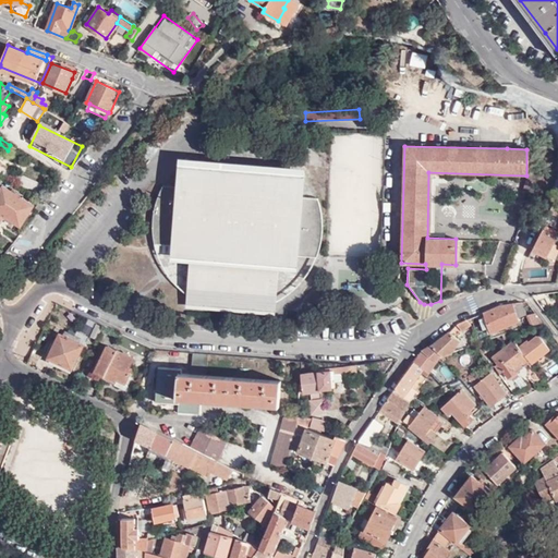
[(179,187),(162,185),(158,194),(154,208),(152,220),(152,232),(153,244),(173,246),(193,249),(192,259),(187,305),(270,313),(274,267),(275,256),(294,258),(313,259),(318,246),(320,234),(320,222),(319,211),(316,201),(299,198),(300,174),(181,165),(179,187)]
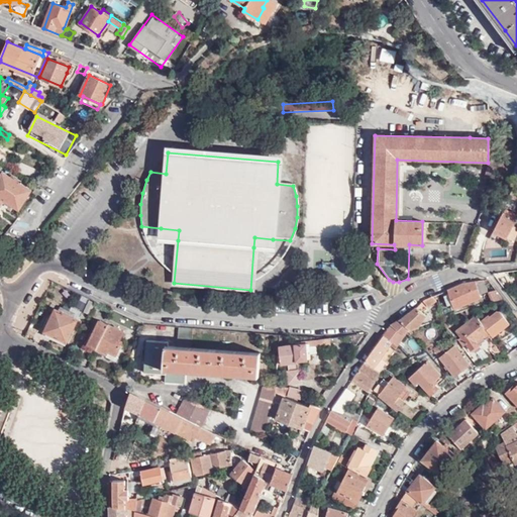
[(494,173),(487,170),(484,177),(492,180),(494,173)]
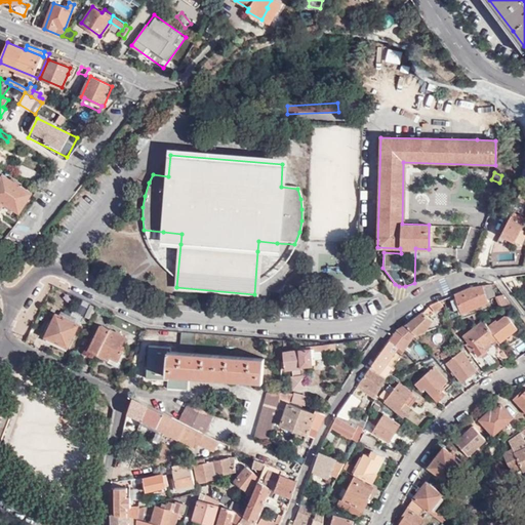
[(0,182),(0,203),(1,202),(21,213),(32,195),(3,176),(0,182)]
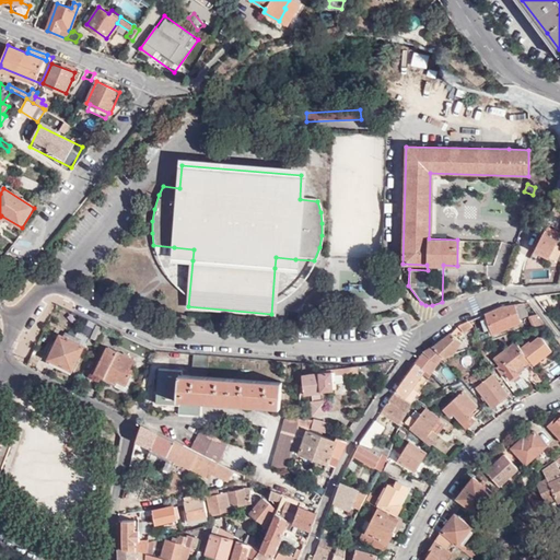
[(351,231),(330,231),(331,254),(376,253),(376,243),(368,243),(368,222),(351,223),(351,231)]
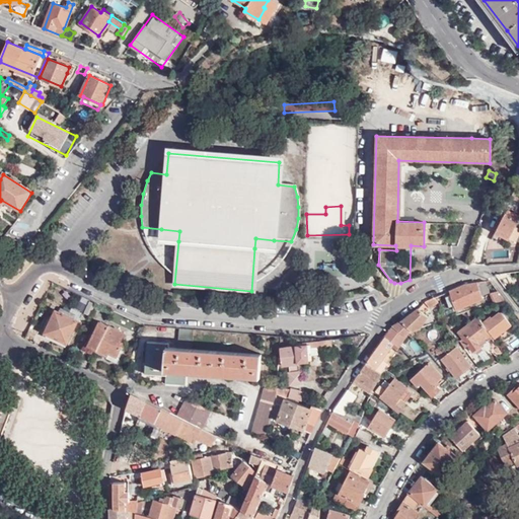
[(518,217),(506,211),(495,231),(507,238),(509,239),(509,237),(515,240),(518,232),(518,217)]
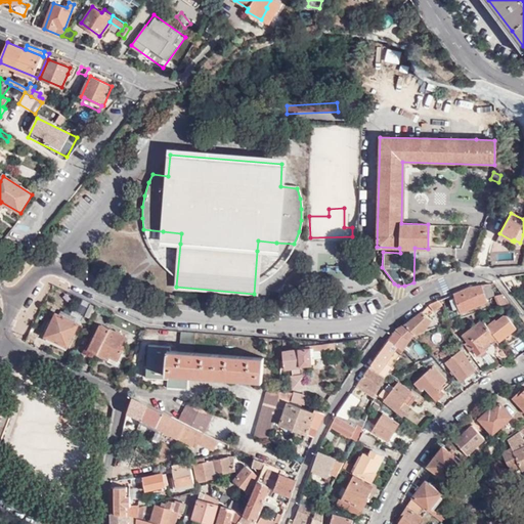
[(163,243),(180,244),(181,233),(163,231),(163,243)]
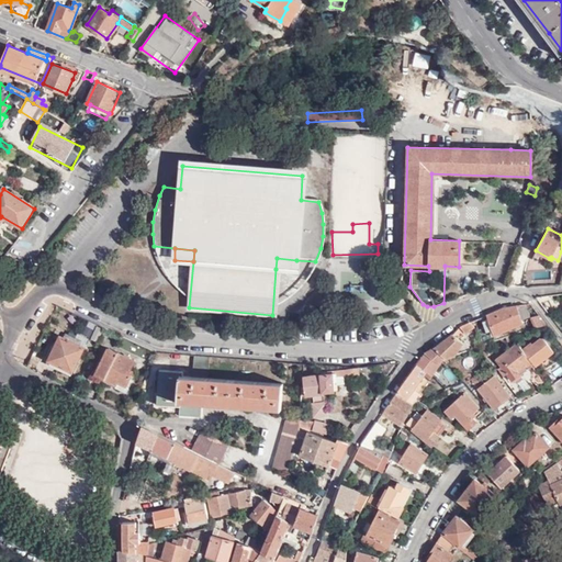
[(549,258),(536,250),(530,259),(543,268),(549,258)]
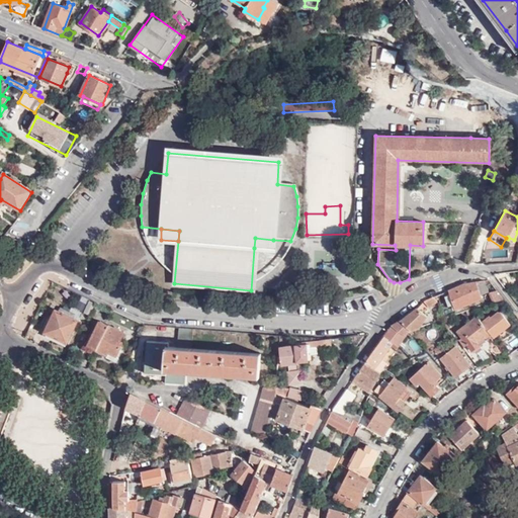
[(255,238),(254,248),(272,250),(273,240),(255,238)]
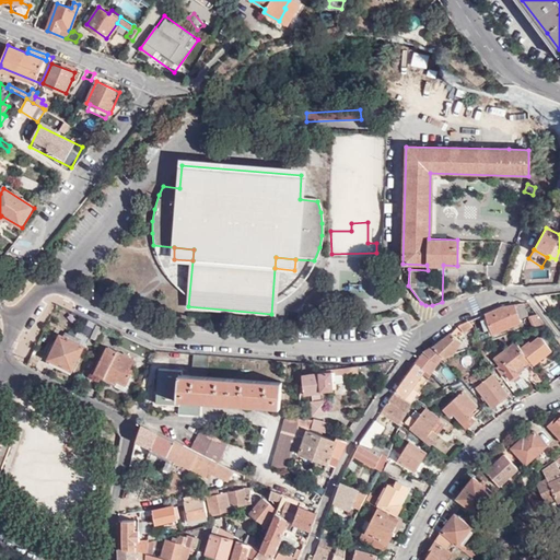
[(500,307),(485,314),(487,317),(494,333),(522,321),(522,317),(527,316),(522,303),(500,307)]
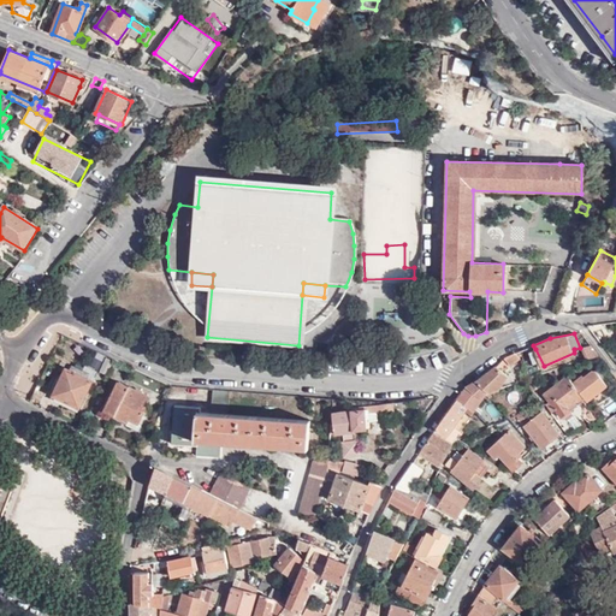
[(584,360),(598,356),(591,347),(582,348),(584,360)]
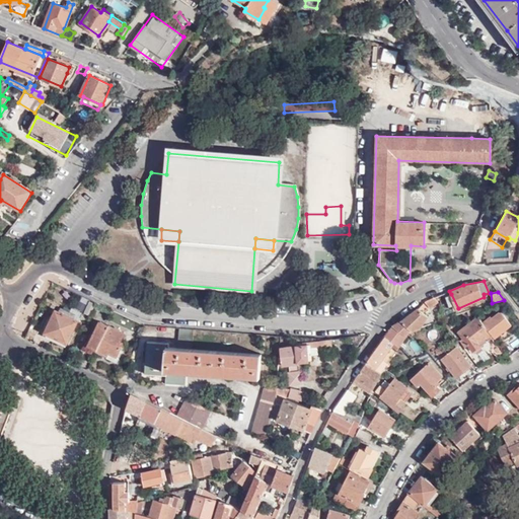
[(455,309),(458,308),(451,294),(447,297),(451,306),(454,305),(455,309)]
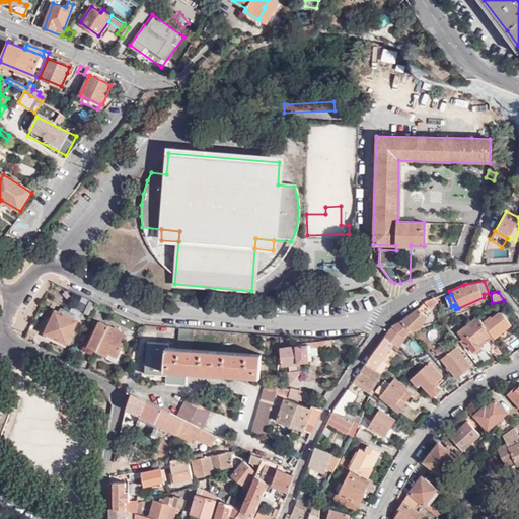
[(77,309),(83,312),(88,301),(82,298),(77,309)]
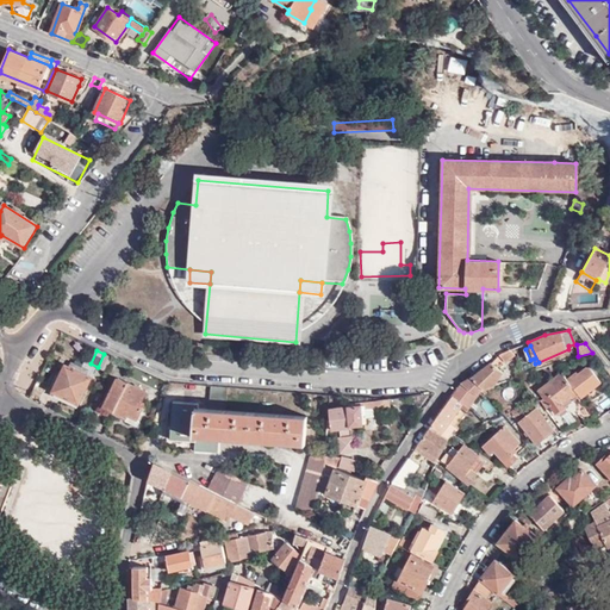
[(503,353),(495,360),(502,366),(514,355),(511,350),(503,353)]
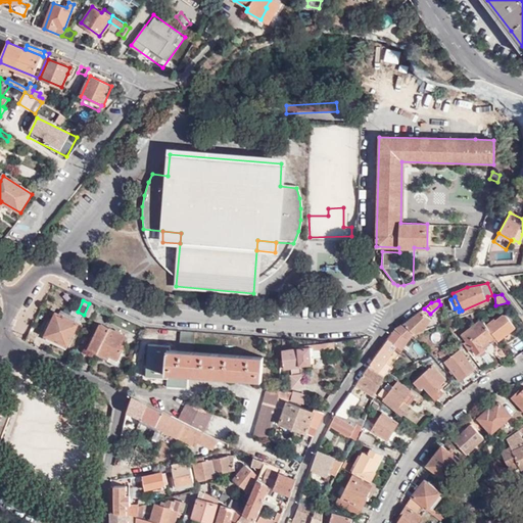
[(96,306),(90,303),(85,316),(91,319),(96,306)]
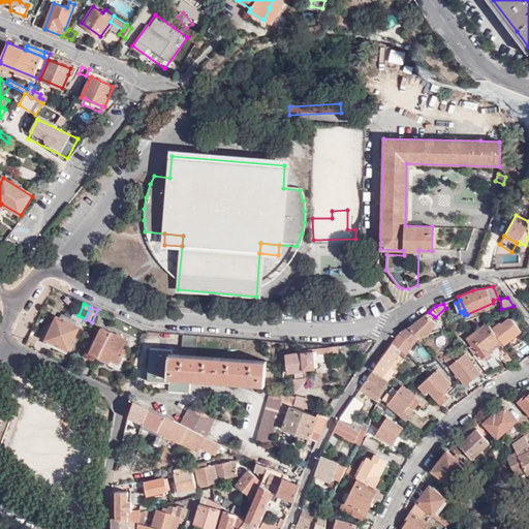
[(423,337),(430,335),(436,321),(427,314),(416,323),(409,328),(418,334),(423,337)]
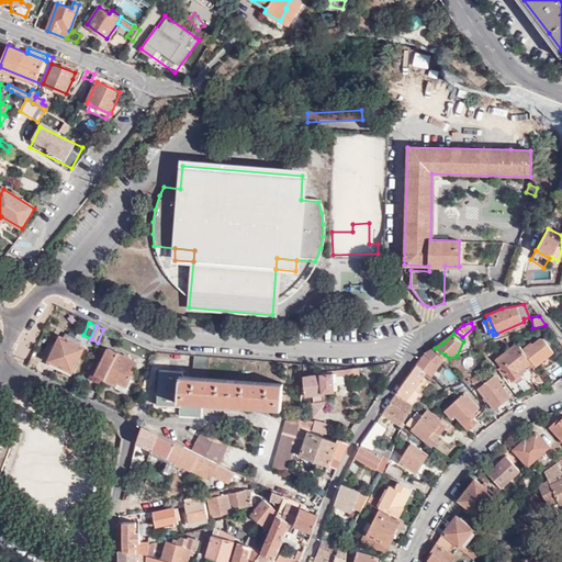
[(48,360),(72,372),(85,347),(79,345),(80,341),(66,335),(64,338),(60,336),(54,348),(52,347),(49,351),(53,352),(48,360)]
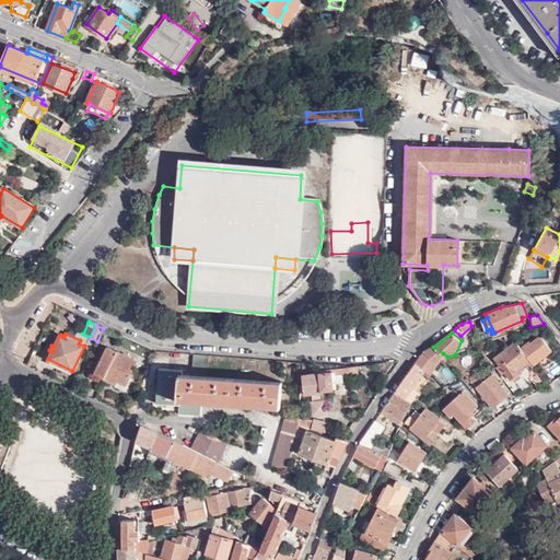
[(517,370),(529,361),(514,341),(493,359),(511,380),(520,372),(517,370)]
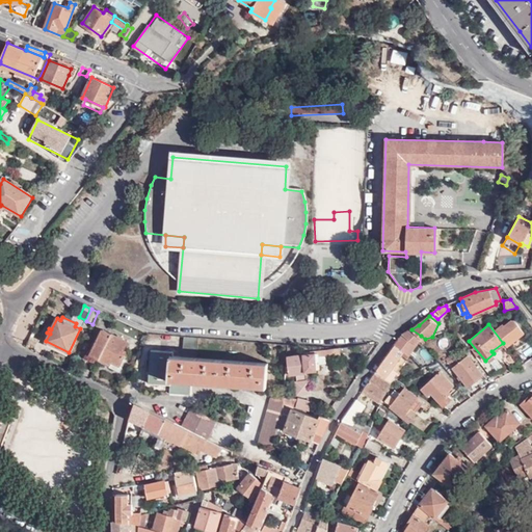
[(417,344),(420,339),(421,336),(411,329),(403,334),(416,342),(417,344)]
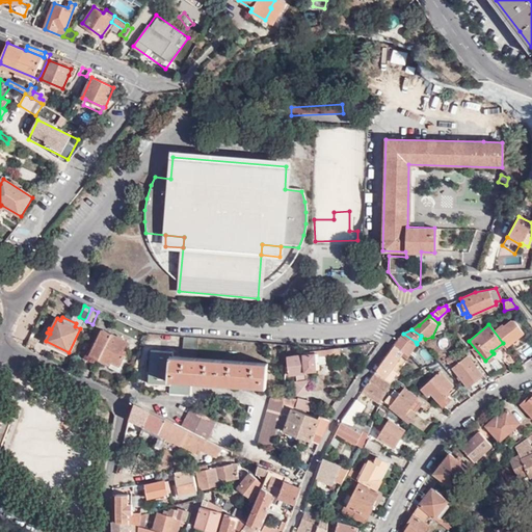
[(91,354),(109,364),(111,361),(121,364),(124,354),(122,353),(127,341),(103,330),(91,354)]
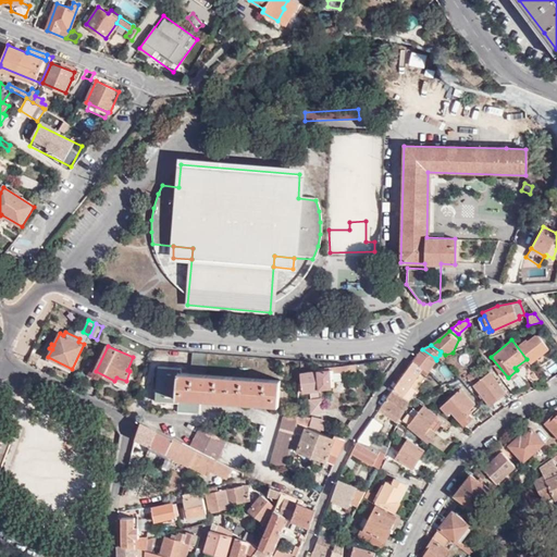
[(428,370),(435,358),(422,349),(415,360),(428,370)]
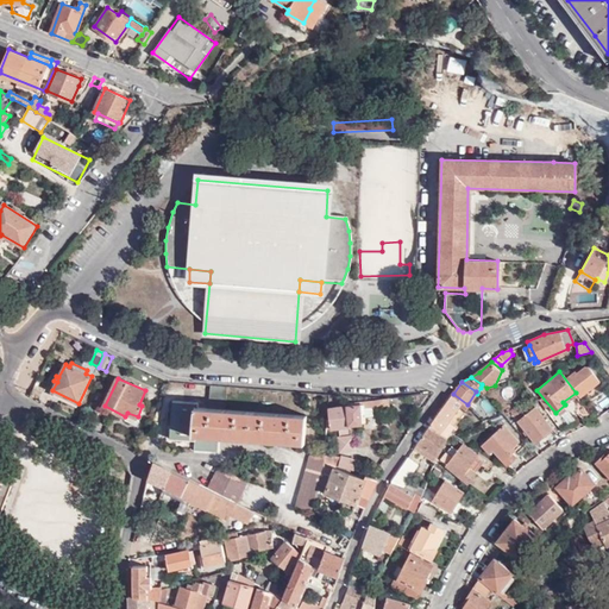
[(225,410),(227,385),(211,384),(208,408),(198,407),(198,402),(173,400),(170,438),(194,439),(193,450),(218,451),(219,438),(303,445),(306,416),(225,410)]
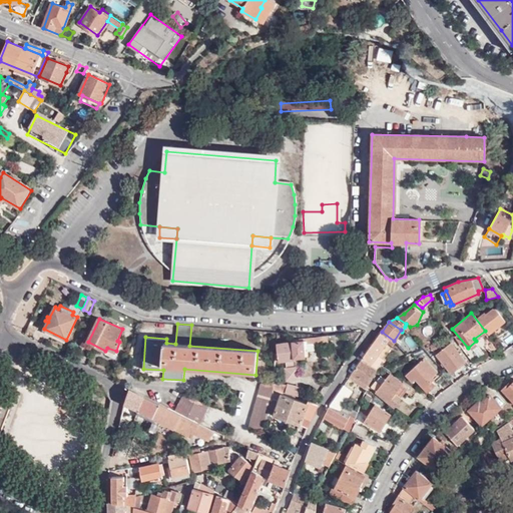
[(512,344),(512,335),(509,330),(496,340),(505,350),(512,344)]
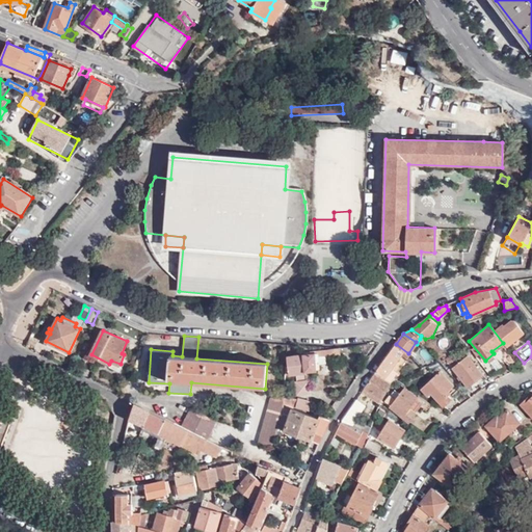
[(376,373),(384,378),(390,370),(402,352),(408,356),(409,354),(408,353),(396,344),(376,373)]
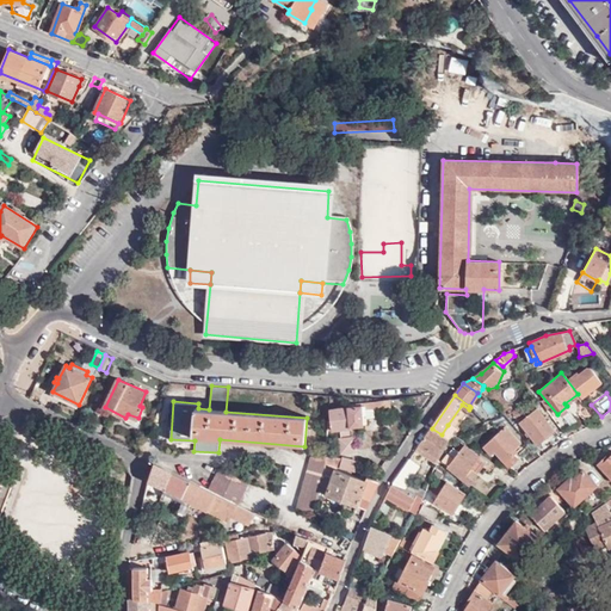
[(390,406),(389,400),(350,406),(350,407),(331,409),(332,423),(328,424),(328,426),(339,426),(340,434),(338,434),(339,450),(355,449),(353,433),(351,433),(351,424),(363,424),(362,417),(362,408),(376,407),(390,406)]
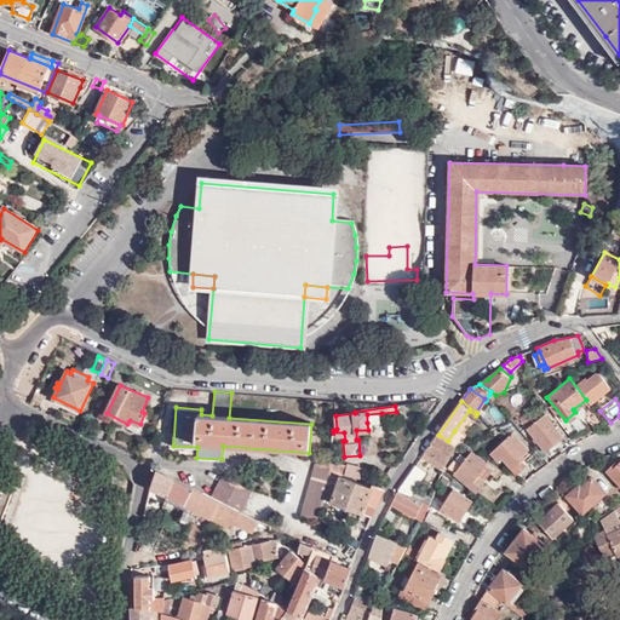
[(382,422),(382,413),(367,414),(367,423),(382,422)]
